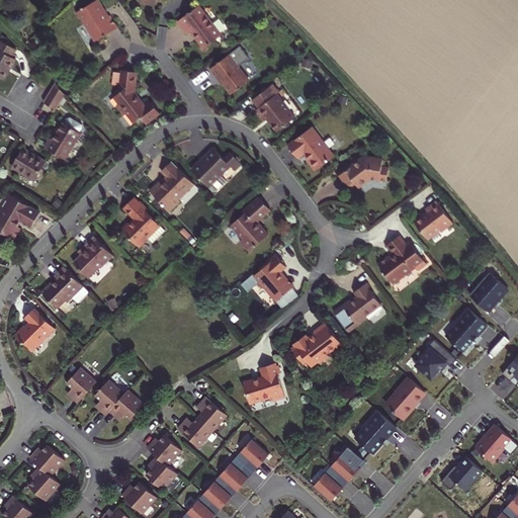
[(85,23),(96,40),(117,27),(110,15),(107,16),(103,10),(104,9),(98,0),(95,0),(77,12),(84,24),(85,23)]
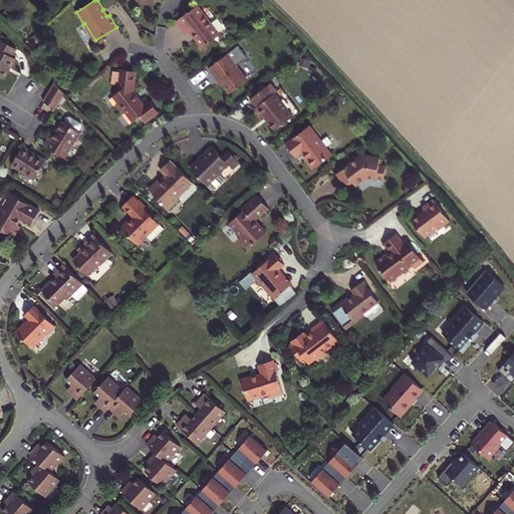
[(203,47),(220,34),(210,20),(209,21),(204,13),(198,5),(176,21),(185,33),(191,30),(196,36),(195,37),(203,47)]
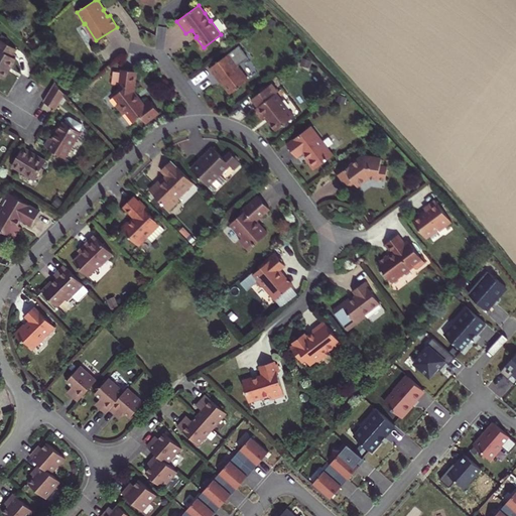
[(0,77),(3,79),(16,58),(11,56),(16,48),(0,38),(0,77)]
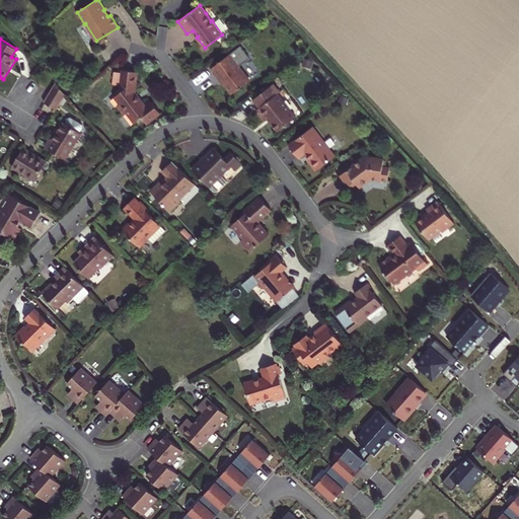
[(220,78),(232,94),(249,81),(239,67),(250,59),(240,46),(211,69),(218,79),(220,78)]
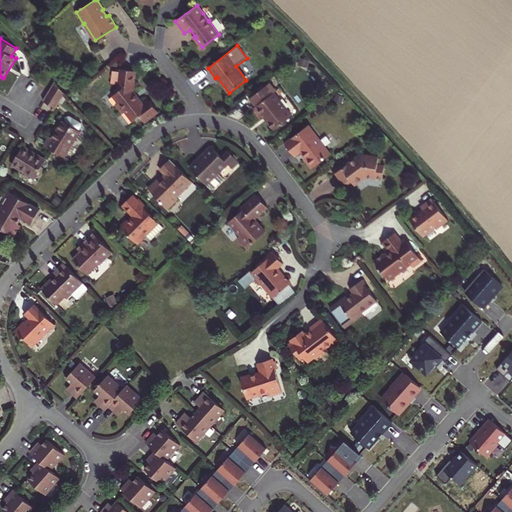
[(132,91),(135,71),(121,69),(118,88),(115,91),(117,92),(113,96),(118,102),(115,104),(122,114),(125,112),(133,122),(140,116),(144,122),(158,112),(149,100),(143,105),(132,91)]
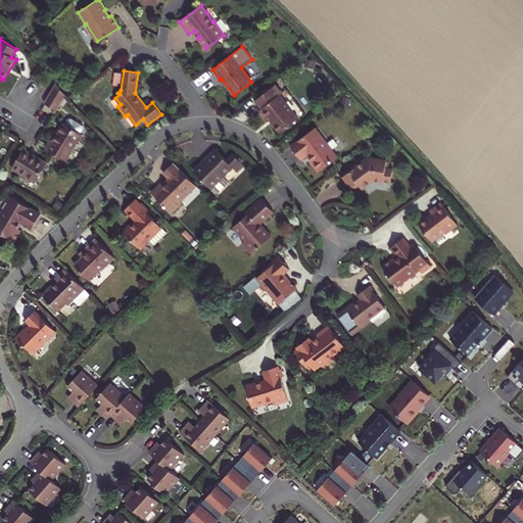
[(44,103),(57,111),(66,96),(56,83),(44,103)]
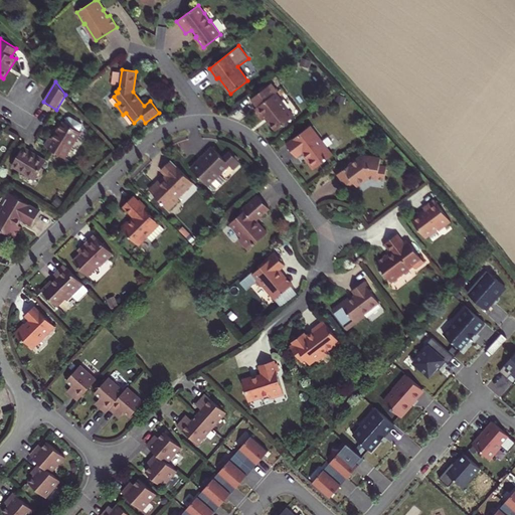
[(276,131),(294,117),(276,94),(278,92),(271,83),(251,99),(258,107),(254,109),(262,119),(265,116),(276,131)]
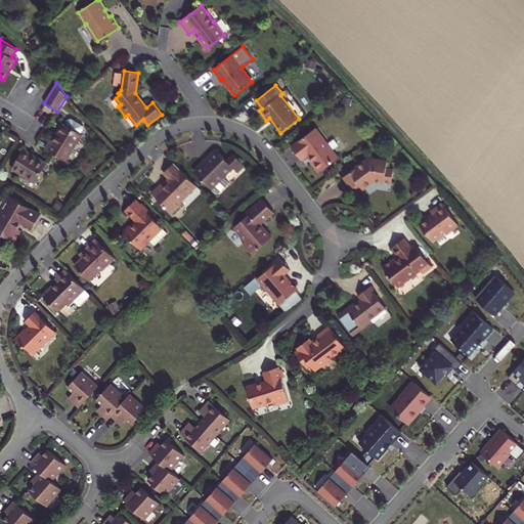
[(51,140),(46,148),(66,161),(82,134),(81,133),(84,128),(83,126),(71,119),(69,119),(66,124),(64,124),(53,141),(51,140)]
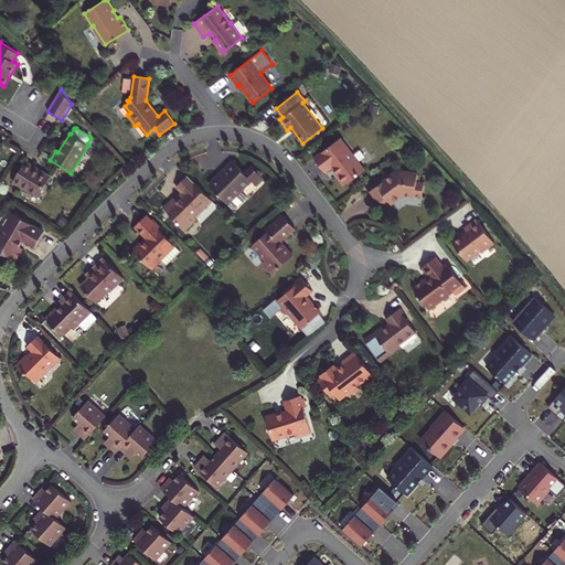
[(340,138),(315,158),(326,172),(331,168),(337,174),(336,174),(343,185),(364,170),(340,138)]
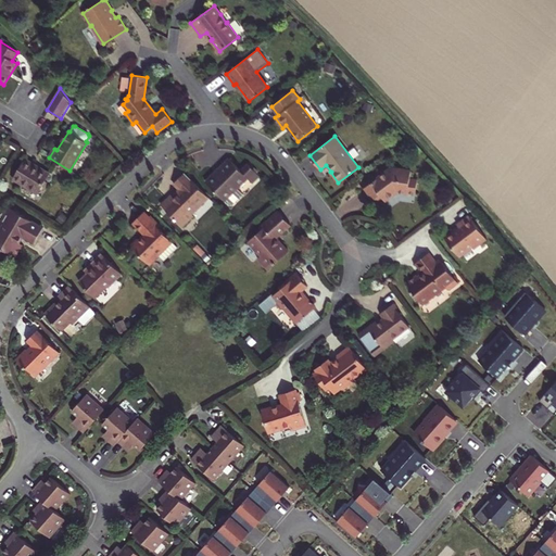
[(13,179),(37,193),(49,174),(25,159),(13,179)]
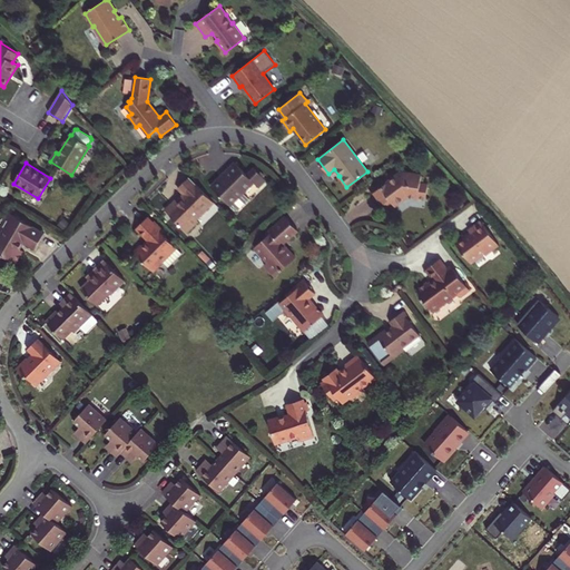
[(212,187),(234,210),(237,210),(248,199),(243,194),(254,183),(256,186),(264,178),(254,168),(246,175),(234,163),(224,173),(225,175),(212,187)]
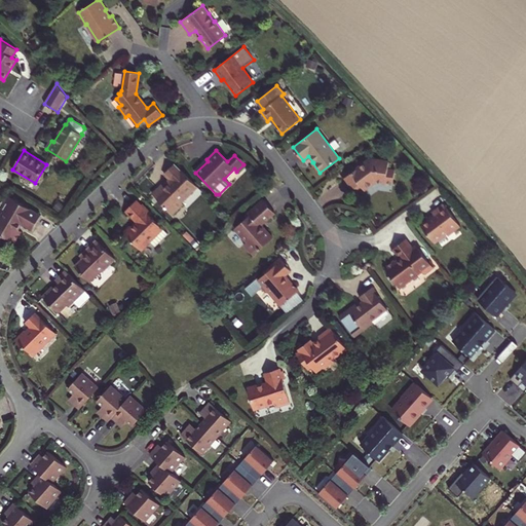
[(375,181),(392,184),(395,171),(388,170),(389,161),(370,159),(345,178),(353,189),(354,187),(358,188),(362,186),(364,190),(375,181)]
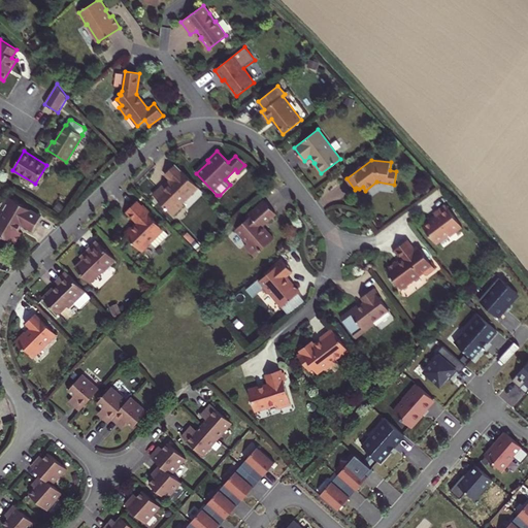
[(198,187),(175,164),(164,174),(171,182),(170,183),(169,182),(164,187),(163,185),(153,195),(173,216),(184,204),(182,203),(198,187)]
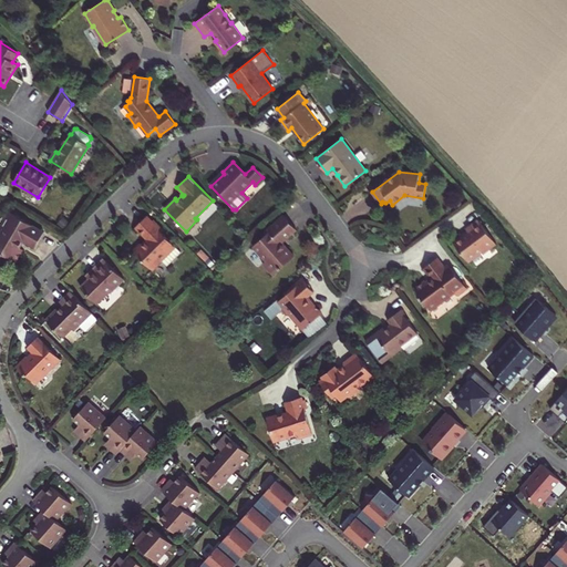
[(255,185),(257,187),(265,179),(263,177),(255,185)]
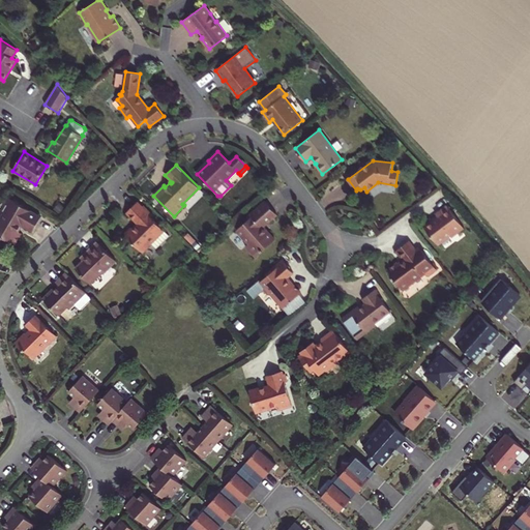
[(346,181),(354,193),(356,190),(348,179),(346,181)]
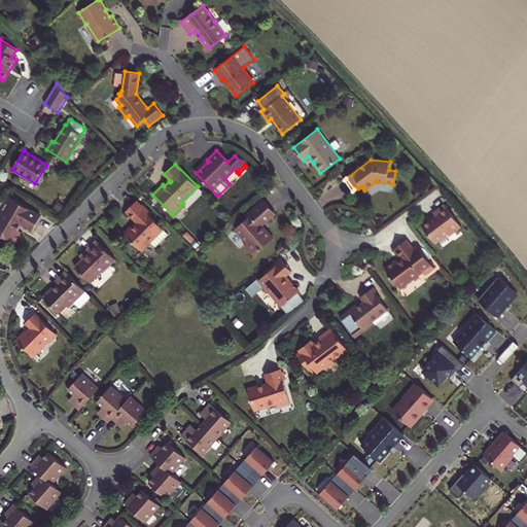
[(0,217),(0,235),(14,244),(22,233),(19,231),(22,224),(32,231),(41,216),(8,197),(0,211),(3,213),(0,217)]
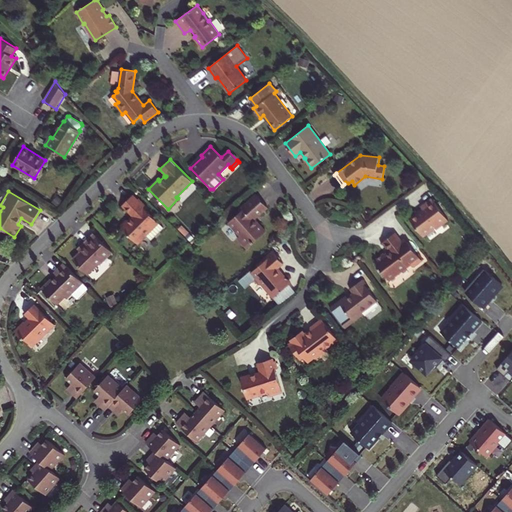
[(241,211),(228,222),(240,235),(237,238),(246,248),(265,231),(257,222),(256,223),(253,220),(267,207),(256,194),(244,205),(246,207),(241,211)]
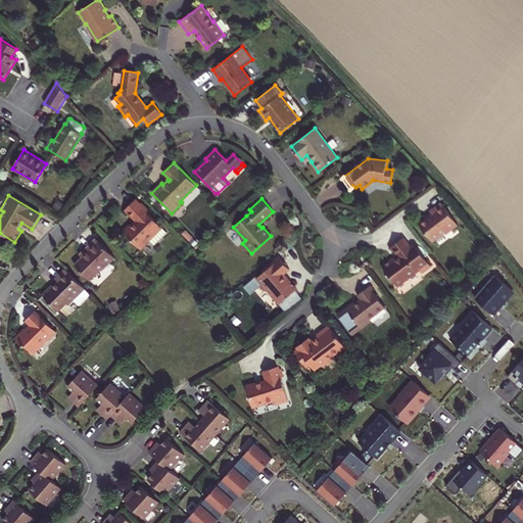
[(135,199),(125,209),(136,221),(131,226),(130,225),(123,231),(141,249),(150,241),(154,245),(168,233),(149,215),(151,212),(141,203),(140,204),(135,199)]
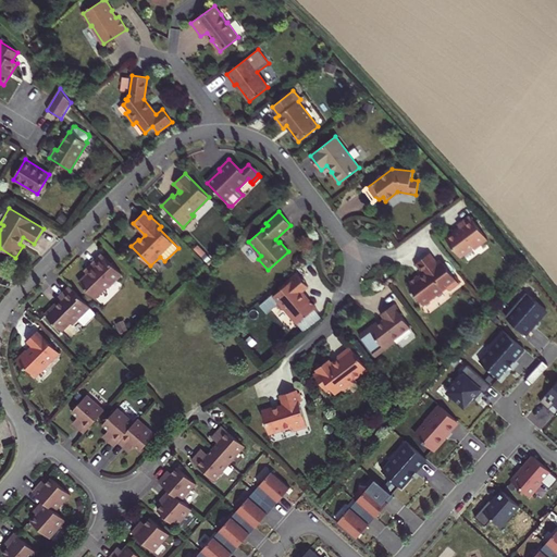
[(445,238),(460,258),(473,248),(474,249),(487,239),(470,217),(458,225),(459,227),(445,238)]
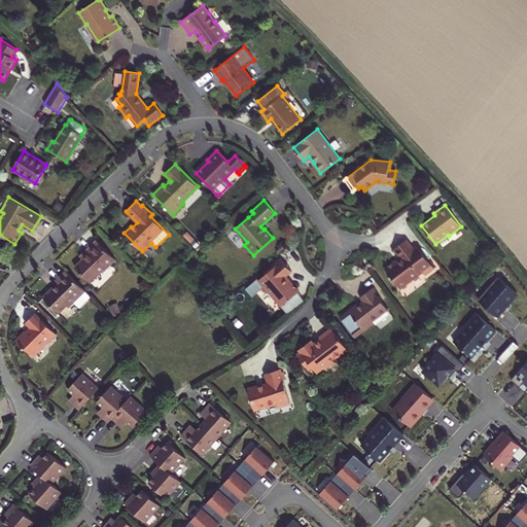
[(82,259),(75,267),(91,283),(102,271),(103,272),(115,259),(97,240),(84,252),(86,255),(82,259)]
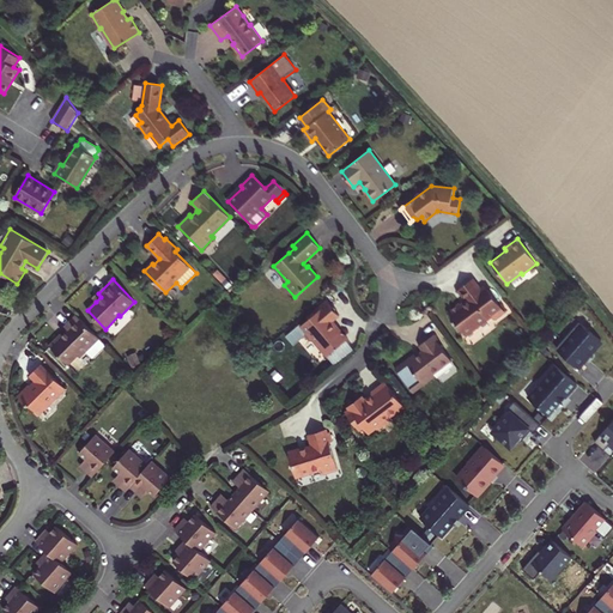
[(481,290),(472,279),(459,290),(468,302),(462,307),(460,303),(448,313),(455,322),(451,325),(459,334),(462,332),(466,335),(489,319),(486,316),(490,314),(495,320),(504,311),(487,289),(483,292),(481,290)]
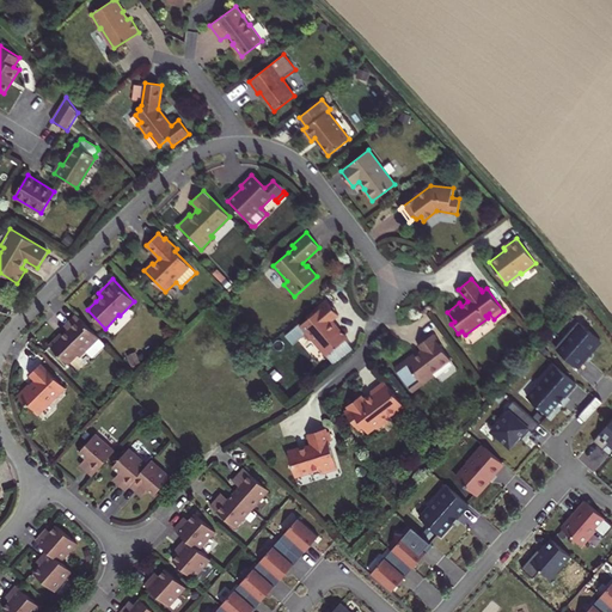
[(328,303),(325,299),(314,308),(314,310),(317,312),(328,303)]
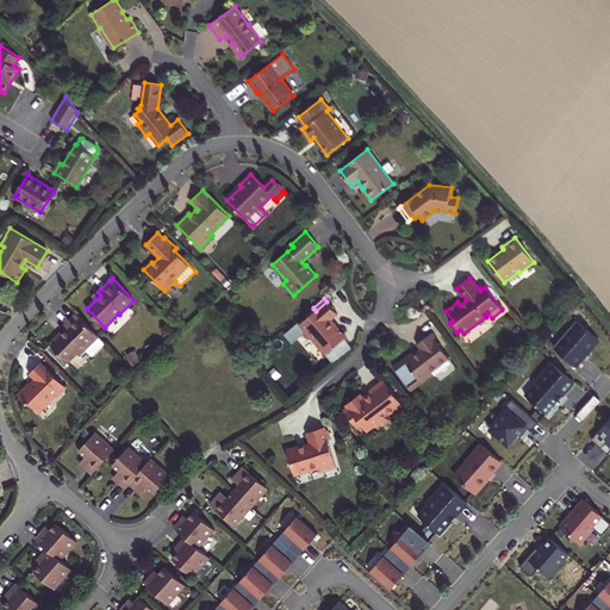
[(337,313),(327,302),(316,311),(306,318),(300,324),(299,323),(285,335),(292,343),(304,334),(307,338),(312,338),(325,355),(346,337),(336,325),(335,327),(329,321),(337,313)]
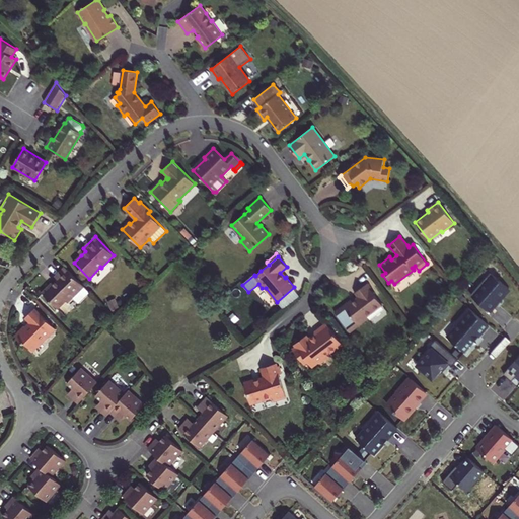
[(260,269),(261,271),(269,265),(267,263),(260,269)]
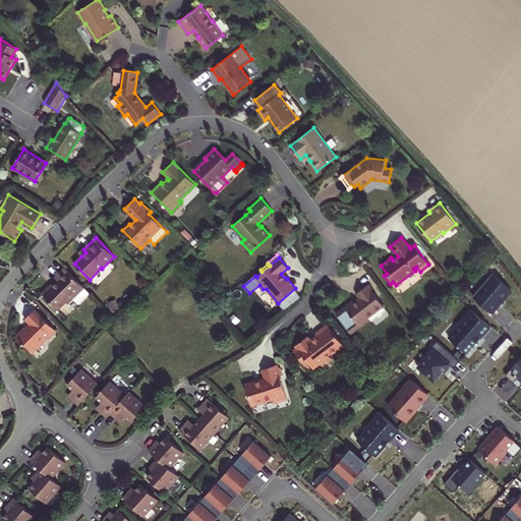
[(91,293),(65,268),(55,278),(58,281),(53,285),(52,284),(42,293),(58,309),(66,302),(68,303),(73,298),(79,304),(91,293)]
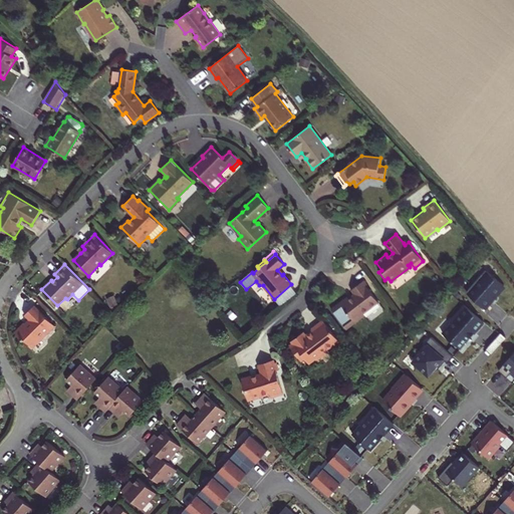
[(467,293),(485,309),(493,300),(492,299),(504,286),(487,271),(467,293)]
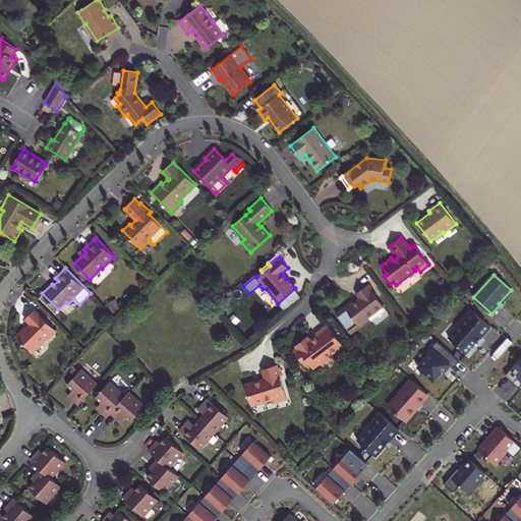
[(335,313),(351,334),(369,320),(368,319),(384,306),(371,290),(372,289),(368,284),(356,294),(359,298),(353,302),(352,300),(335,313)]
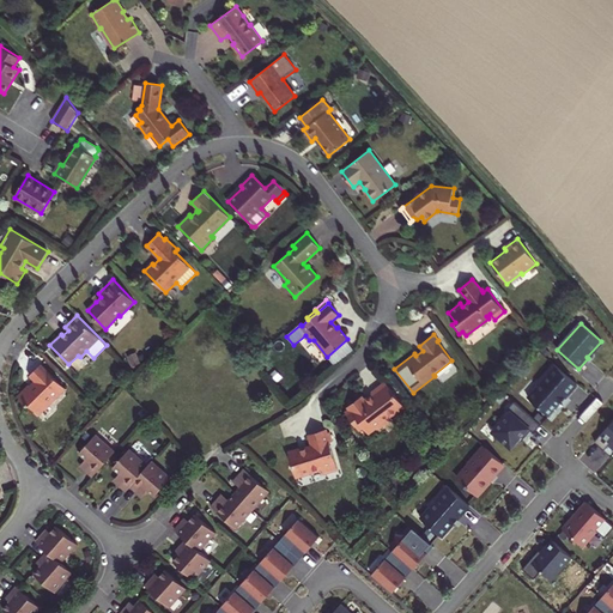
[(29,405),(37,414),(52,400),(54,401),(66,389),(41,364),(29,376),(35,382),(30,387),(28,384),(17,396),(26,405),(26,406),(28,406),(29,406),(29,405)]
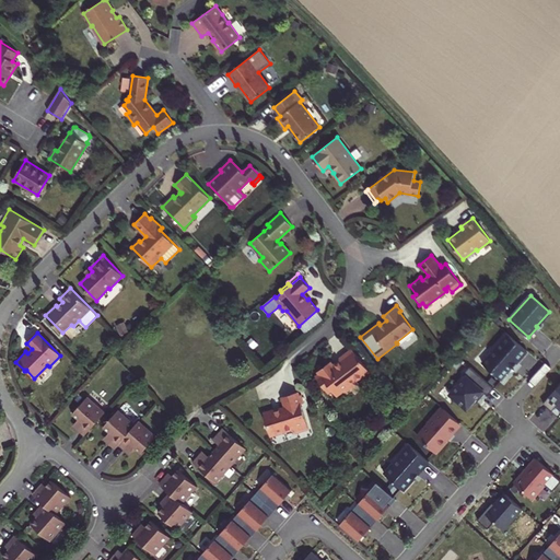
[(527,351),(505,333),(489,351),(491,352),(482,363),(504,382),(514,370),(512,369),(527,351)]
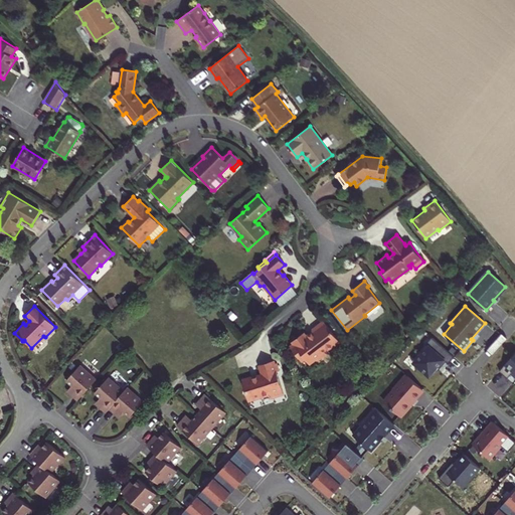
[(339,341),(324,321),(312,329),(316,334),(309,339),(307,336),(307,337),(305,335),(304,333),(292,342),(294,344),(290,347),(301,361),(305,358),(308,356),(316,357),(317,358),(318,360),(328,352),(327,350),(339,341)]
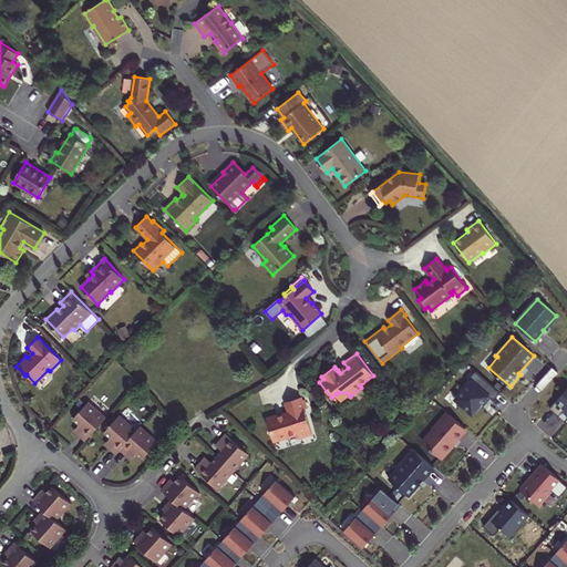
[(348,368),(343,362),(336,369),(338,371),(338,370),(340,373),(348,368)]
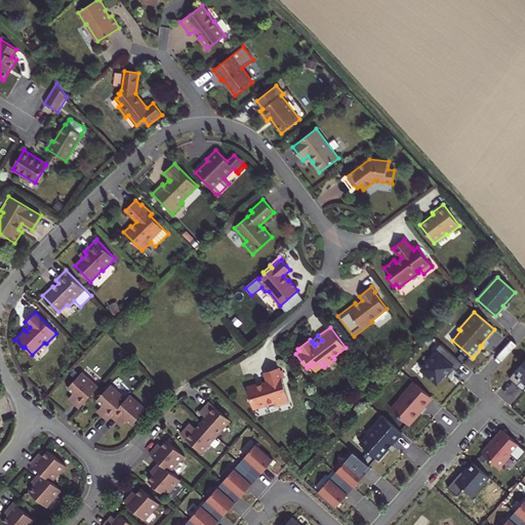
[(463,364),(441,344),(435,351),(437,353),(422,369),(438,384),(453,367),(457,370),(463,364)]
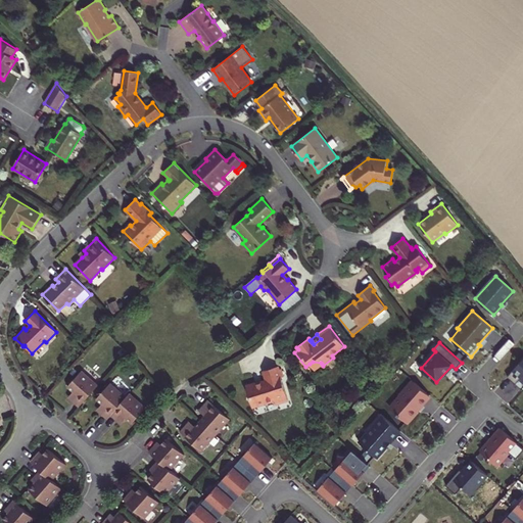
[(522,358),(507,377),(515,384),(521,378),(522,380),(522,358)]
